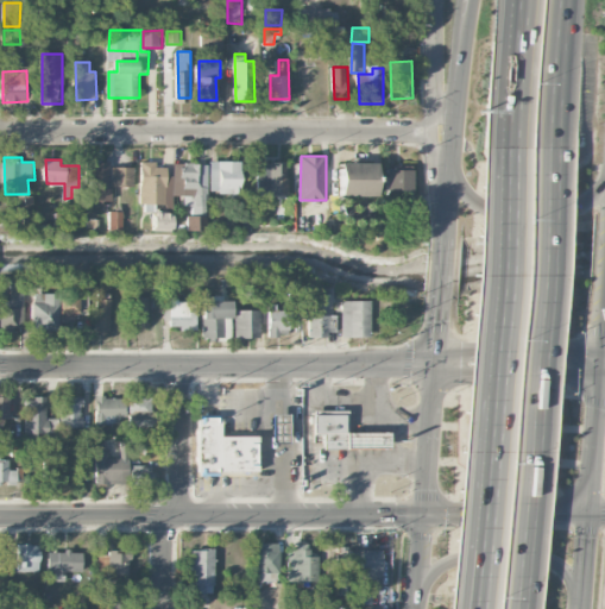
[(112,163),(93,162),(92,207),(104,208),(105,200),(111,201),(112,163)]
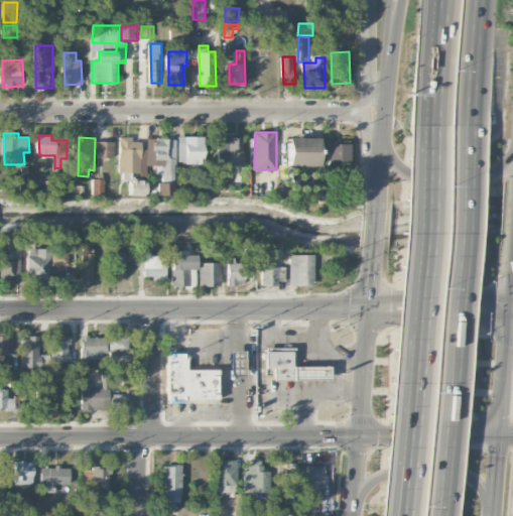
[(141,173),(142,142),(134,141),(134,137),(121,137),(120,172),(141,173)]
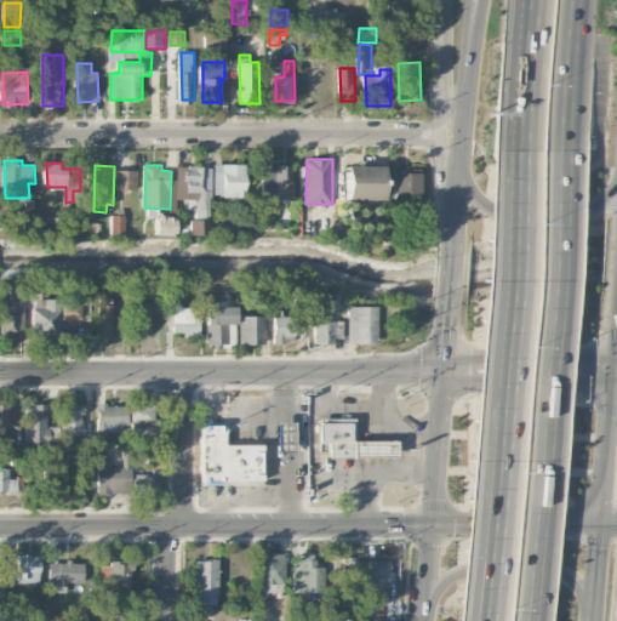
[(247,197),(247,165),(217,165),(217,197),(247,197)]
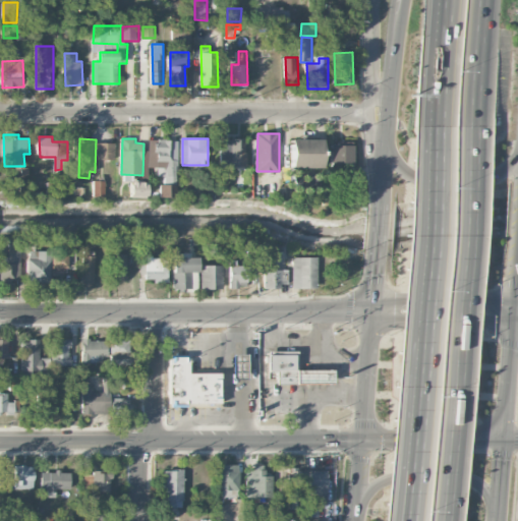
[(222,139),(223,166),(248,165),(247,138),(222,139)]
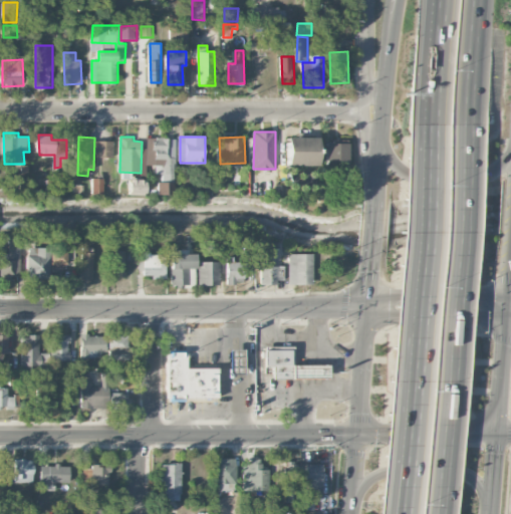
[(288,166),(318,165),(318,138),(288,138),(288,166)]
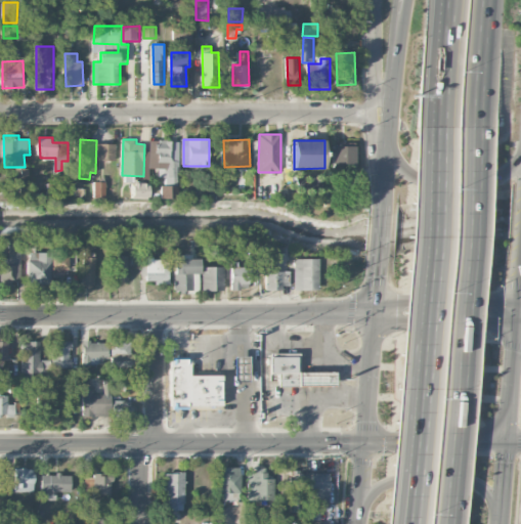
[(97,160),(117,161),(117,144),(98,143),(97,160)]
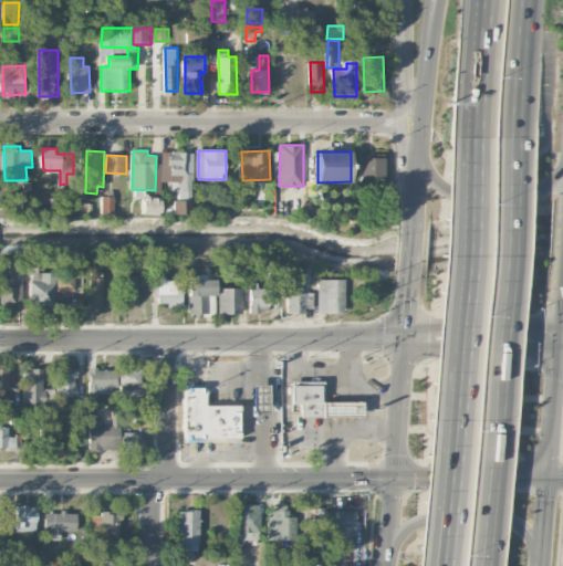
[(361,157),(361,184),(386,184),(385,156),(361,157)]
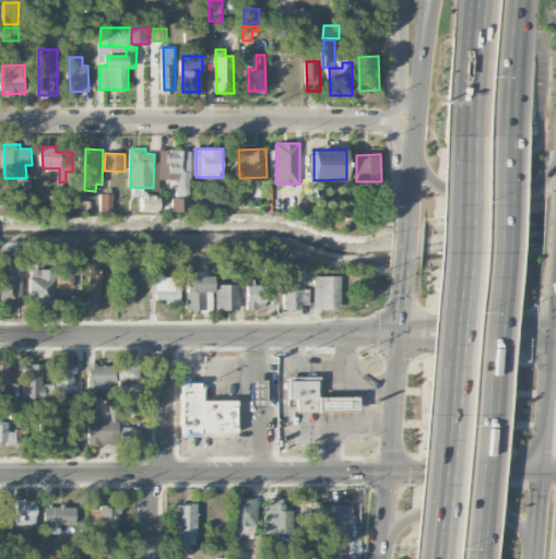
[(114,193),(102,193),(102,211),(114,211),(114,193)]
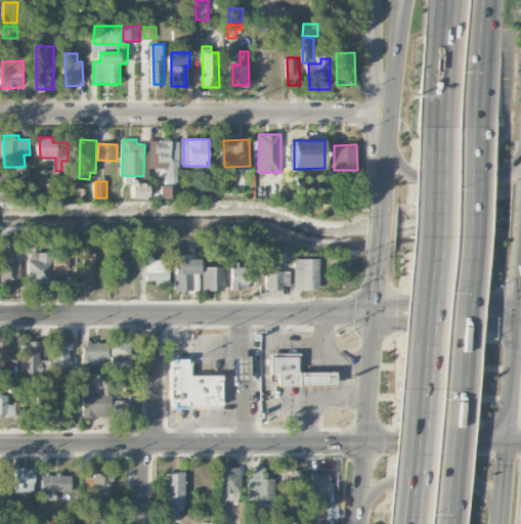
[(5,183),(5,194),(28,197),(29,184),(5,183)]
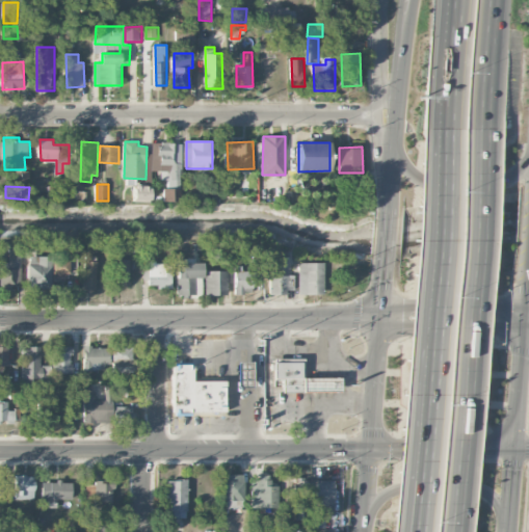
[(134,202),(151,202),(152,186),(135,186),(134,202)]
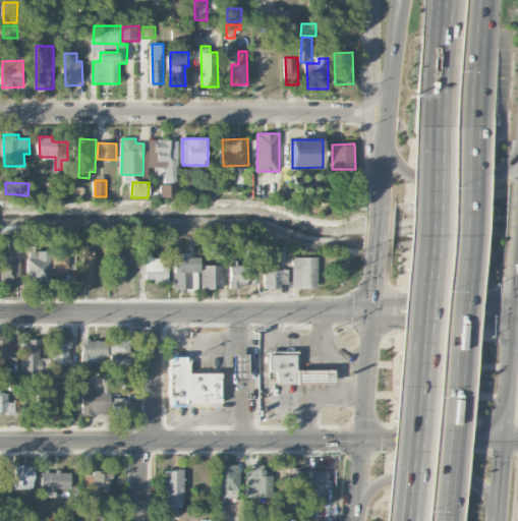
[(178,185),(161,184),(161,197),(177,197),(178,185)]
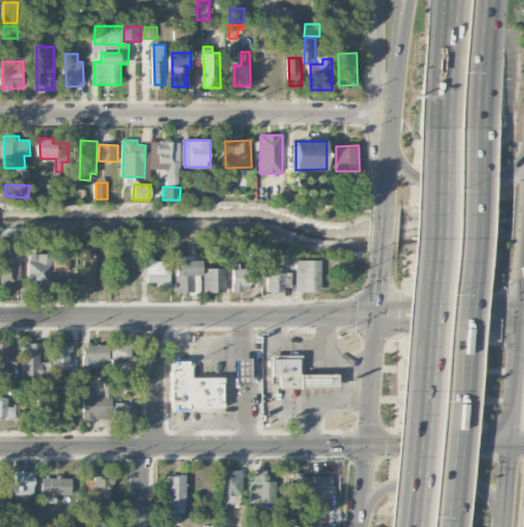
[(22,250),(22,241),(10,240),(9,257),(2,256),(0,285),(21,286),(22,250)]
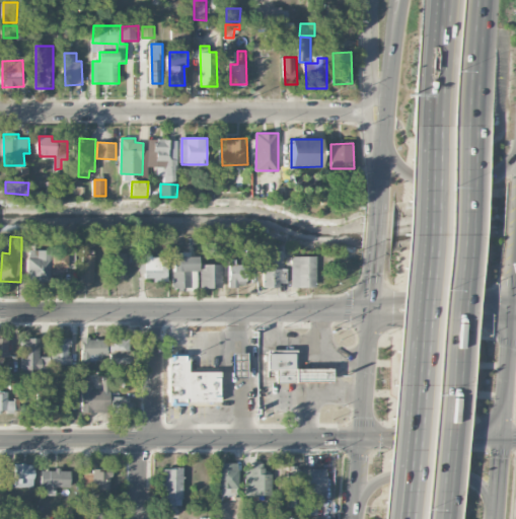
[(271,267),(271,244),(261,244),(261,266),(271,267)]
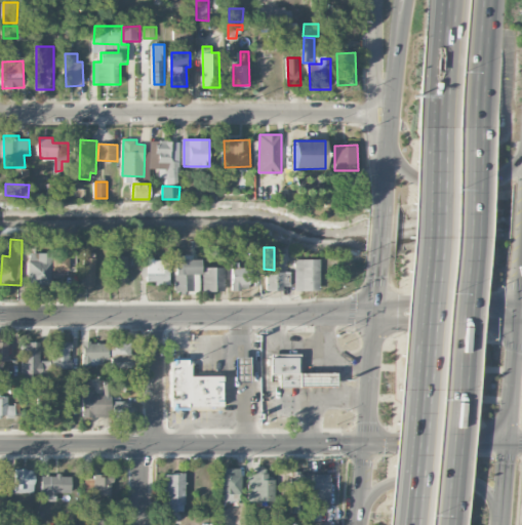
[(95,285),(96,252),(84,252),(84,285),(95,285)]
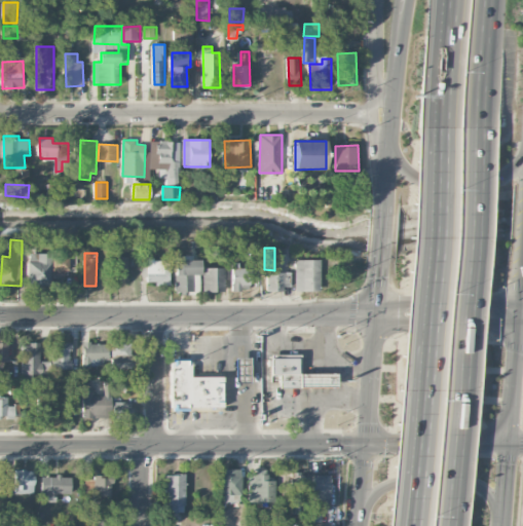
[(29,254),(28,285),(51,286),(52,254),(29,254)]
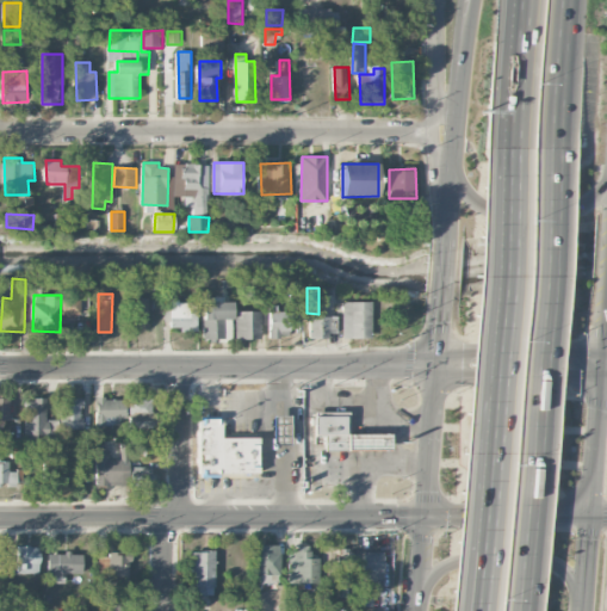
[(150,297),(130,298),(130,331),(150,329),(150,297)]
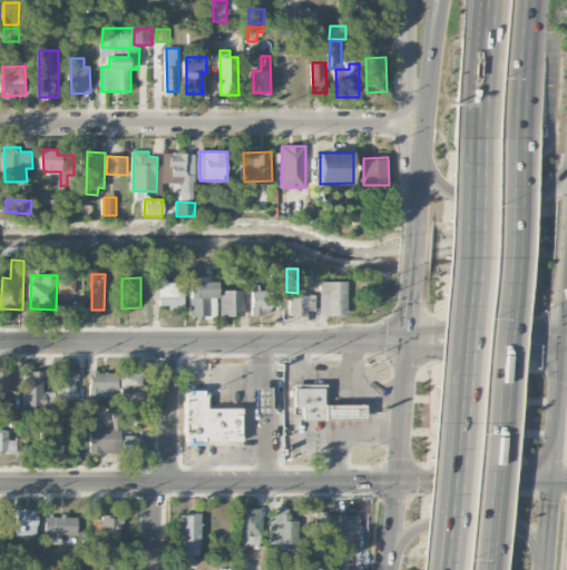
[(75,298),(75,279),(58,279),(58,298),(75,298)]
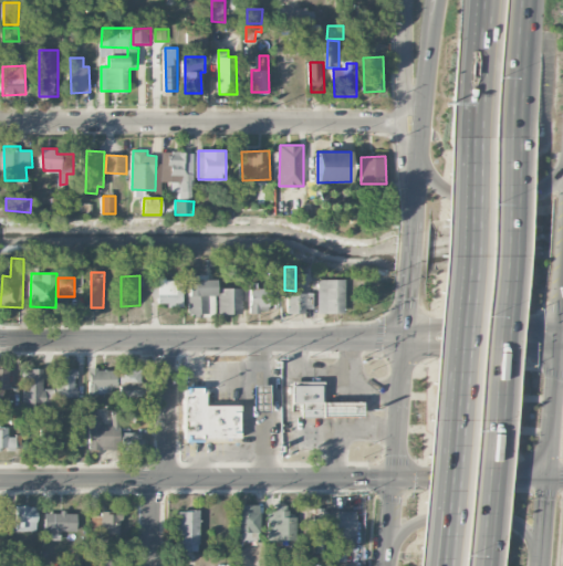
[(319,313),(345,313),(345,279),(318,280),(319,313)]
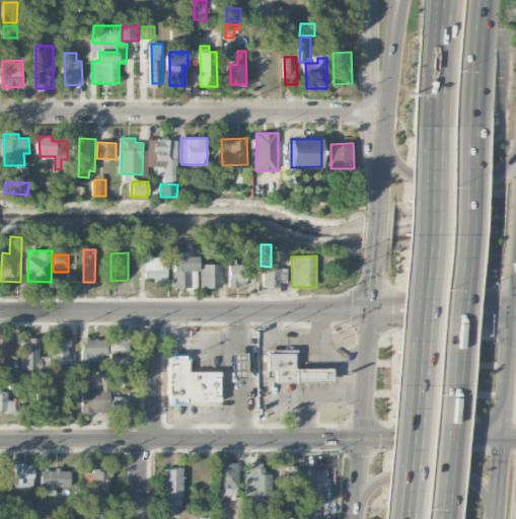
[(168,256),(146,256),(146,279),(167,279),(168,256)]
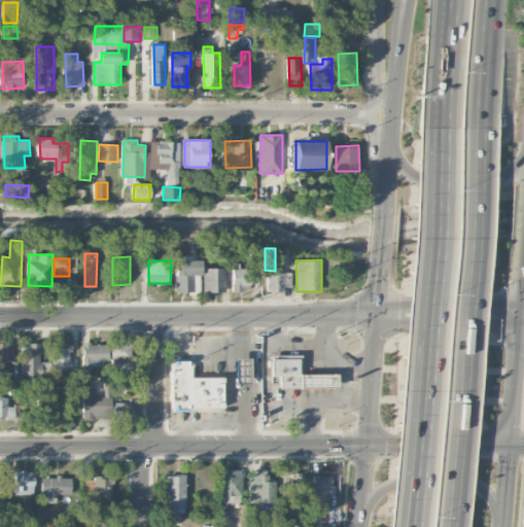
[(202,290),(202,260),(177,260),(177,291),(202,290)]
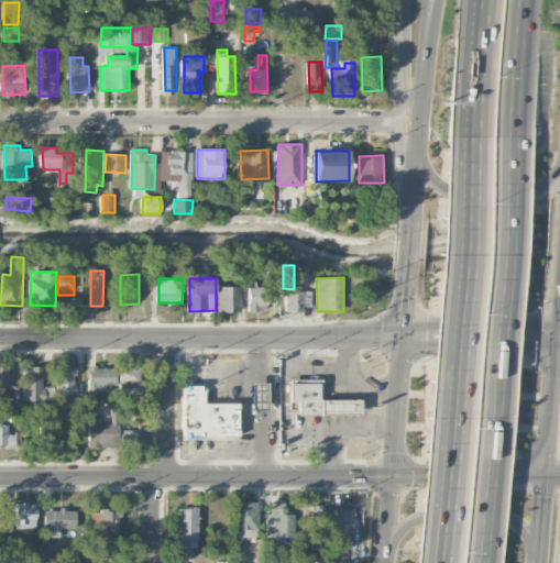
[(250,310),(270,310),(268,283),(249,283),(250,310)]
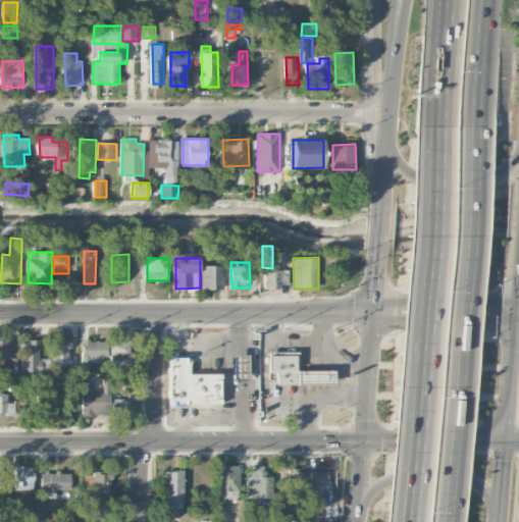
[(203,290),(224,290),(224,277),(228,277),(228,265),(202,266),(203,290)]
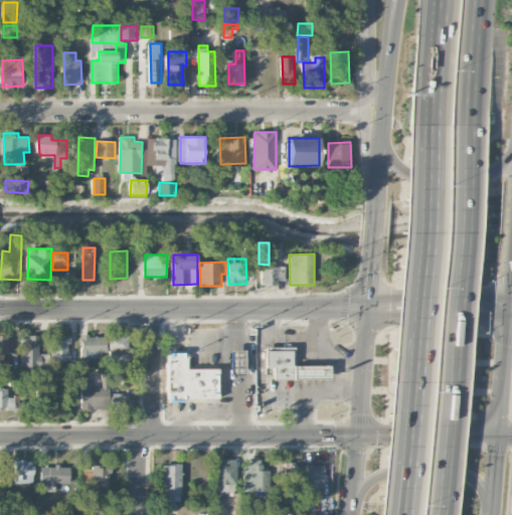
[(286,284),(285,267),(262,267),(262,284),(286,284)]
